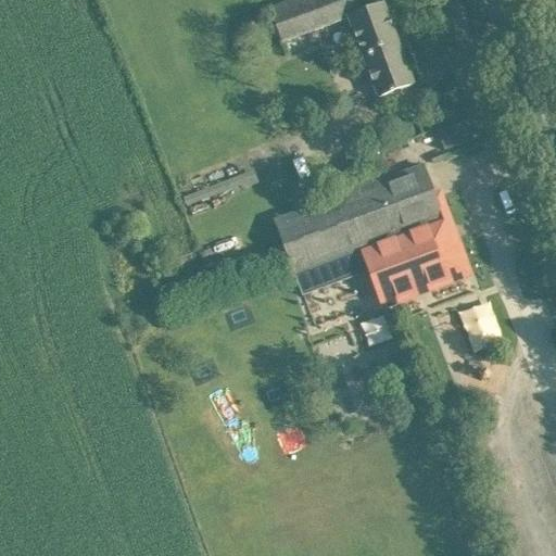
[(351,0),(295,0),(268,11),(280,43),(348,17),(378,98),(413,85),(382,3),(356,13),(351,0)]
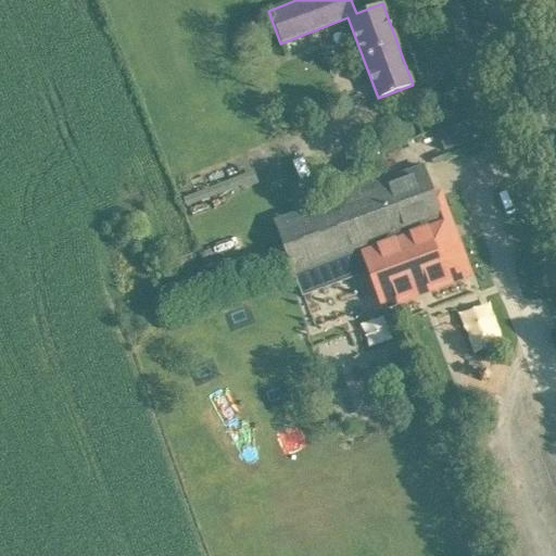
[(437,134),(443,151),(443,153),(472,142),(466,124),(437,134)]
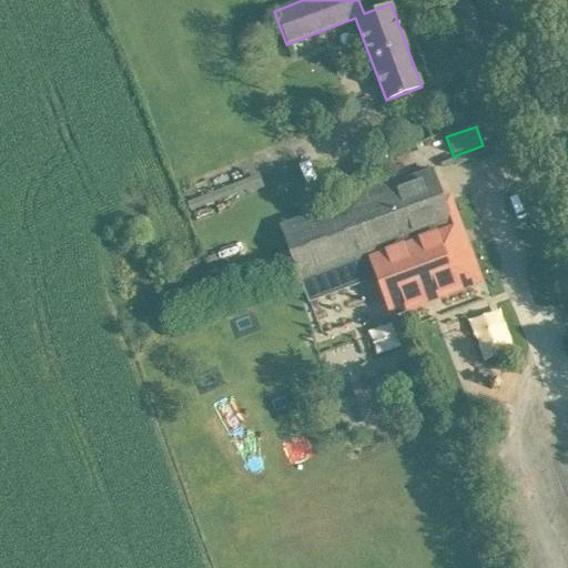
[(438,159),(442,169),(456,164),(453,156),(453,154),(438,159)]
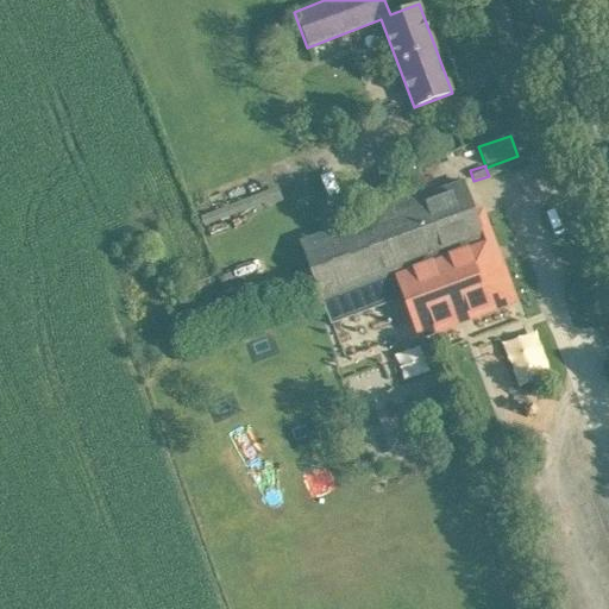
[(413,265),(322,300),(332,325),(403,297),(416,332),(507,299),(464,183),(393,209),(413,265)]
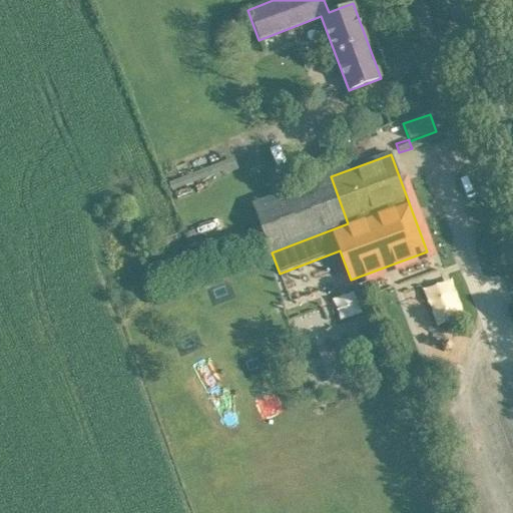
[(233,156),(168,181),(171,189),(219,170),(221,174),(237,168),(233,156)]
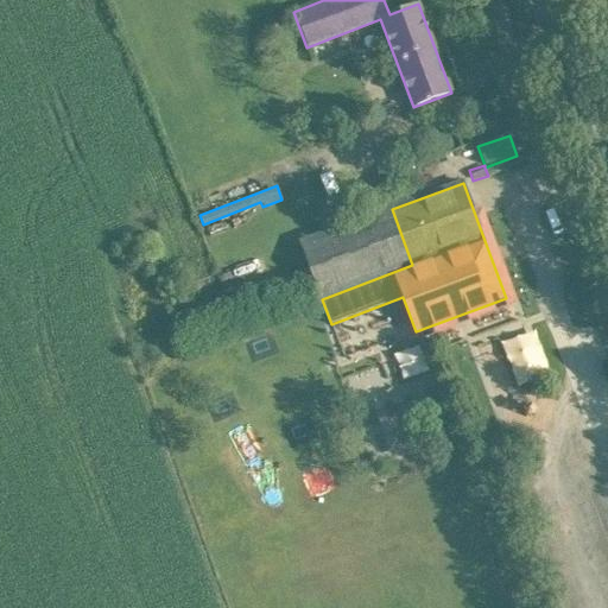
[(301,242),(322,299),(412,265),(392,209),(301,242)]
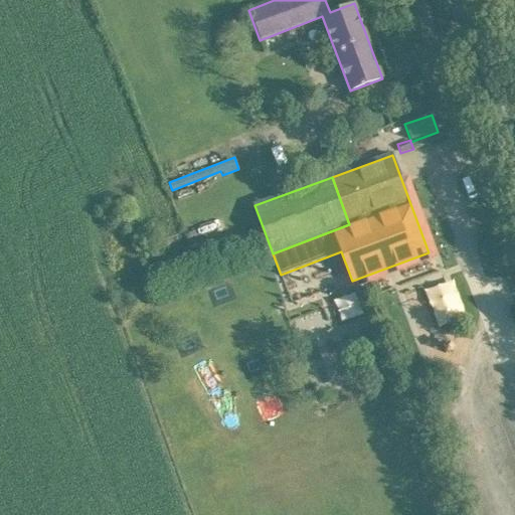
[(292,317),(295,333),(322,328),(318,312),(292,317)]
